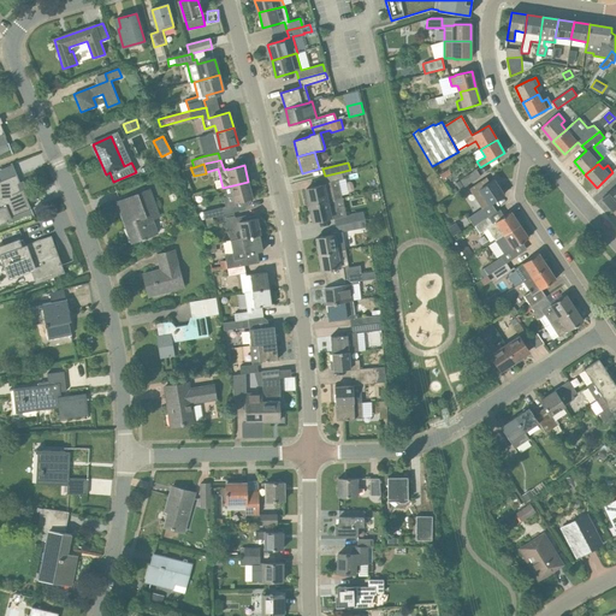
[(350,170),(325,176),(326,184),(306,189),(309,206),(342,199),(338,181),(343,179),(343,176),(350,175),(350,170)]
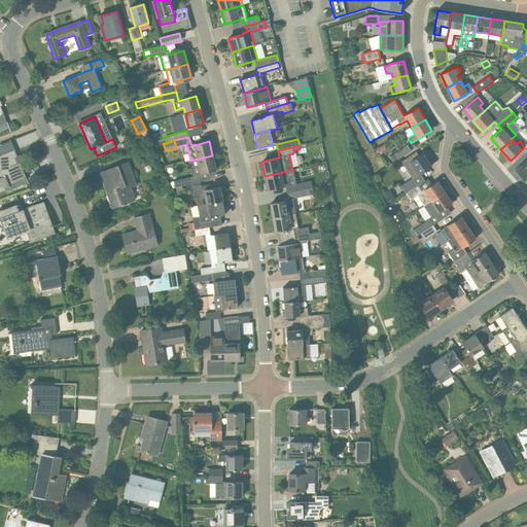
[(397,160),(411,151),(408,145),(393,154),(397,160)]
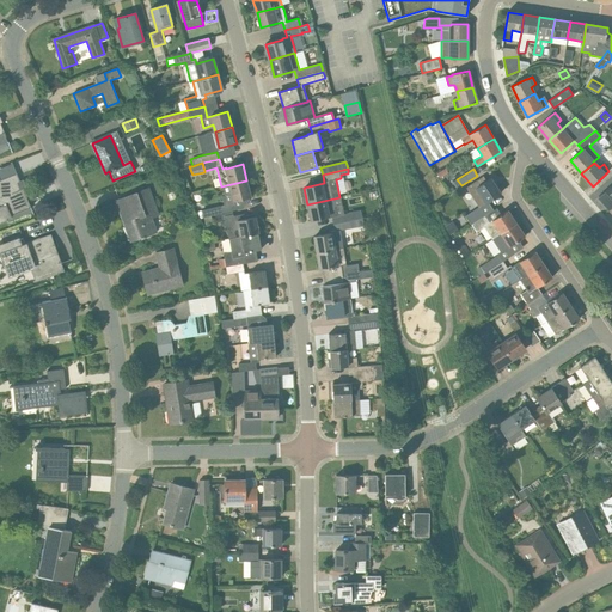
[(0,222),(12,219),(12,218),(11,218),(10,214),(30,206),(17,173),(0,181),(0,222)]
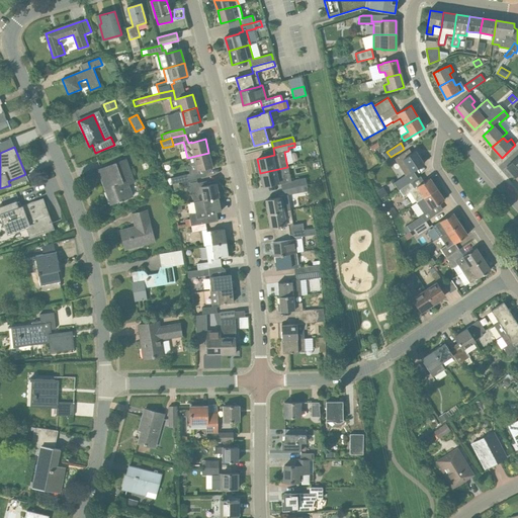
[(400,190),(410,183),(418,178),(413,171),(424,164),(415,151),(412,154),(409,150),(396,159),(406,175),(395,183),(400,190)]
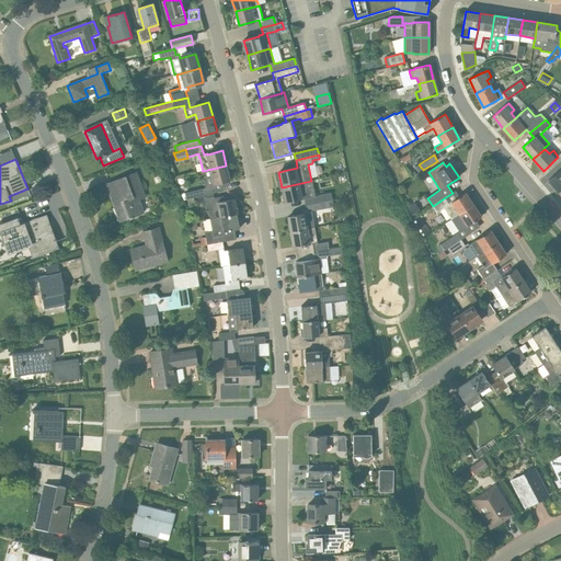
[(206,181),(214,179),(215,184),(229,180),(226,165),(203,171),(206,181)]
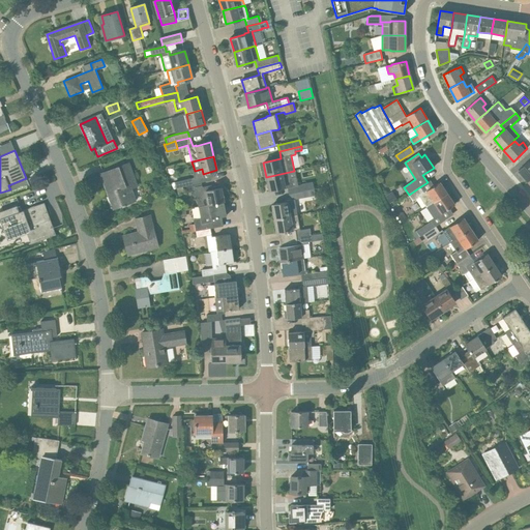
[(529,179),(529,159),(519,170),(528,181),(529,179)]
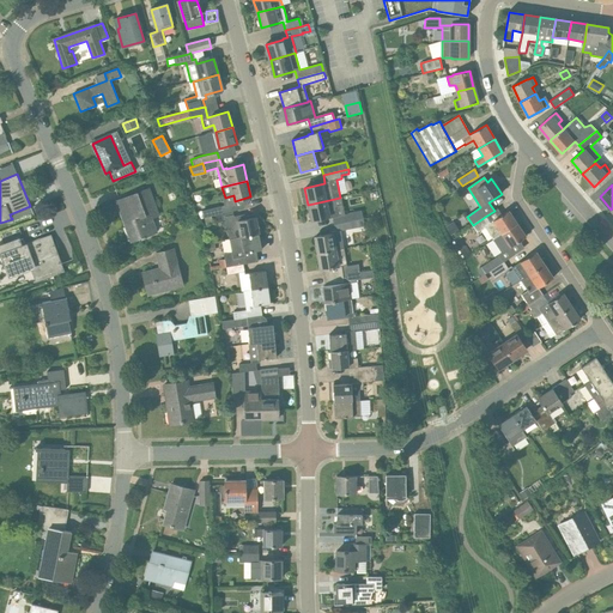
[(131,242),(152,234),(146,219),(158,216),(149,189),(116,201),(131,242)]
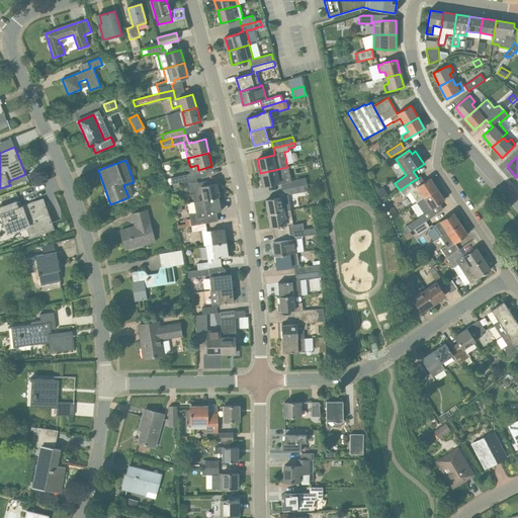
[(288,167),(287,167),(260,173),(263,186),(275,184),(276,185),(281,184),(282,190),(307,185),(306,178),(294,179),(294,180),(291,181),(288,167)]
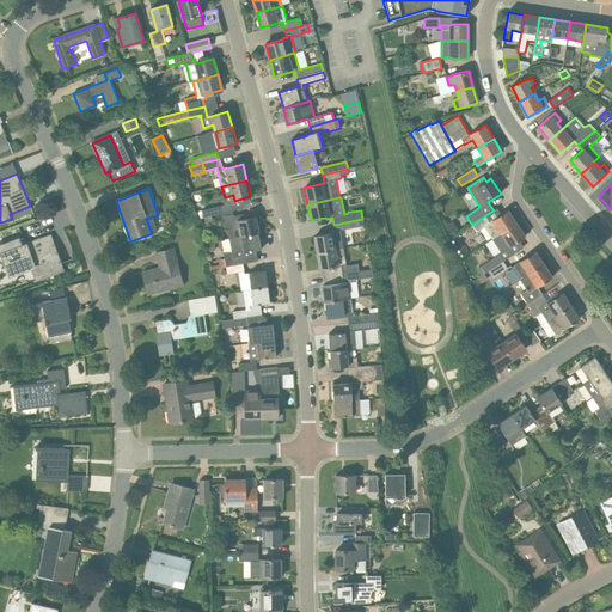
[(210,215),(215,215),(232,212),(232,210),(233,210),(231,204),(224,207),(224,206),(201,210),(202,218),(203,218),(204,218),(210,215)]
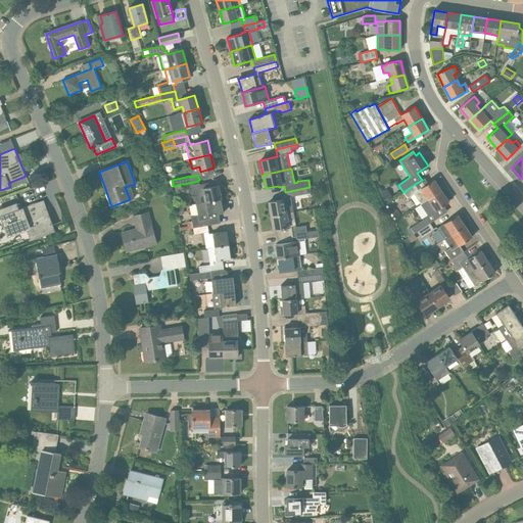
[(421,204),(441,191),(434,180),(418,190),(414,185),(403,192),(402,193),(407,199),(414,194),(421,204)]
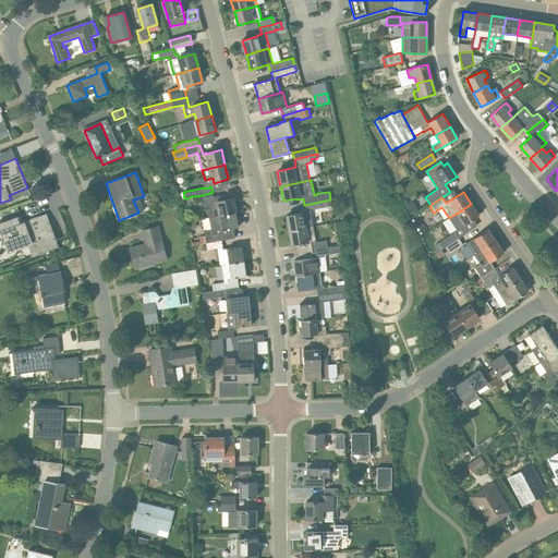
[(213,197),(213,193),(211,193),(196,196),(197,203),(211,199),(211,202),(217,202),(219,216),(235,213),(232,197),(230,198),(230,195),(223,196),(223,195),(213,197)]
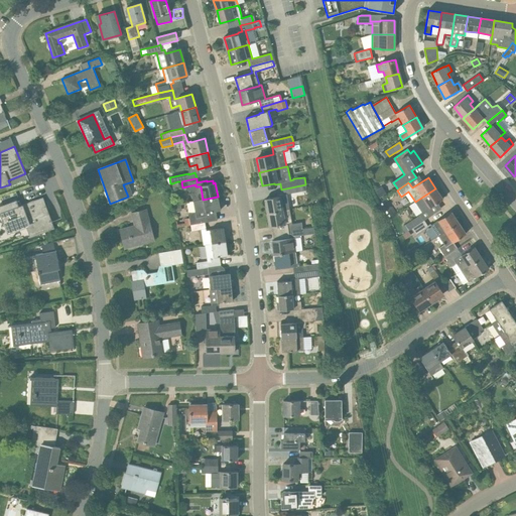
[(306,189),(305,184),(281,189),(282,195),(279,196),(280,197),(265,200),(267,213),(289,210),(287,195),(306,189)]
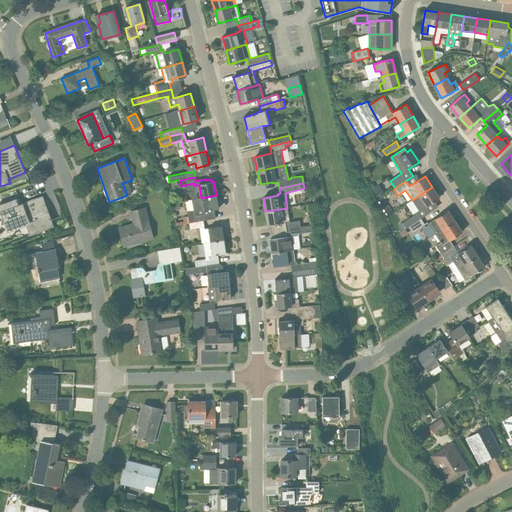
[(378,186),(373,190),(377,197),(383,193),(378,186)]
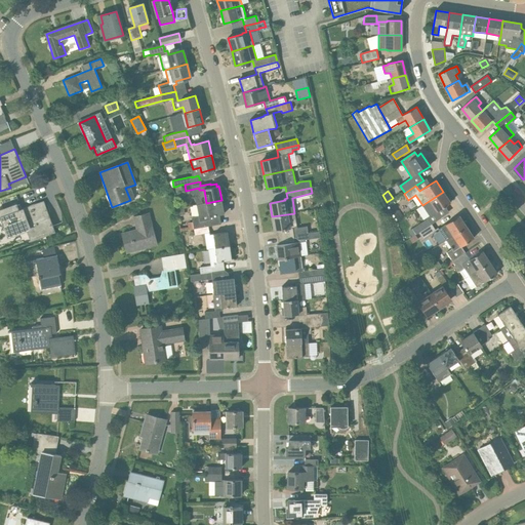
[(450,203),(443,192),(422,205),(430,216),(411,229),(412,229),(408,232),(411,238),(416,235),(419,233),(432,225),(441,218),(437,212),(450,203)]
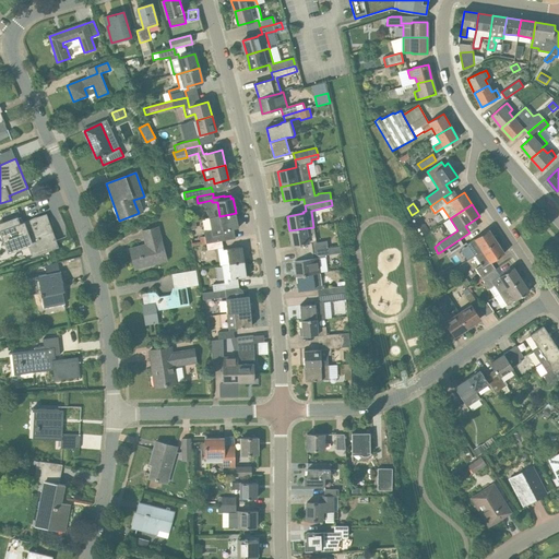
[(179,210),(169,212),(171,218),(180,216),(179,210)]
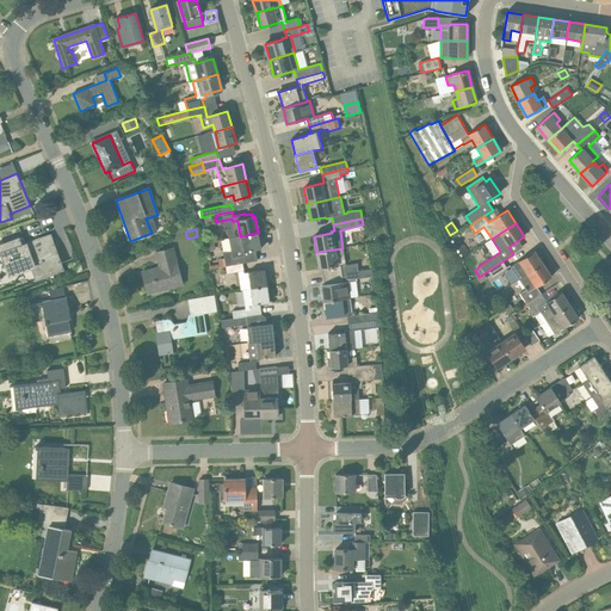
[(261,250),(258,233),(240,236),(226,239),(228,252),(223,252),(224,258),(218,259),(218,264),(209,266),(210,269),(226,266),(242,264),(255,261),(253,251),(261,250)]
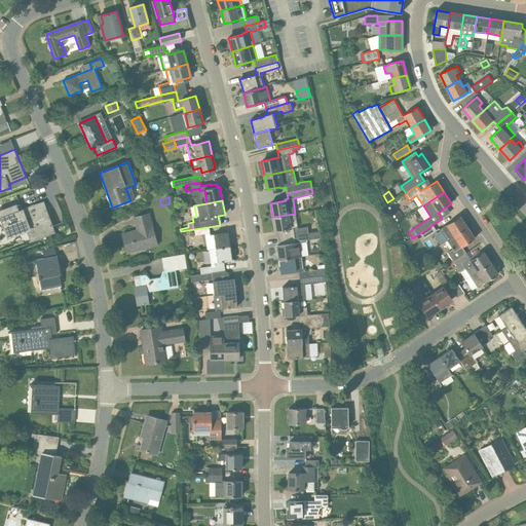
[(399,212),(397,209),(399,208),(393,201),(385,208),(393,225),(405,218),(400,211),(399,212)]
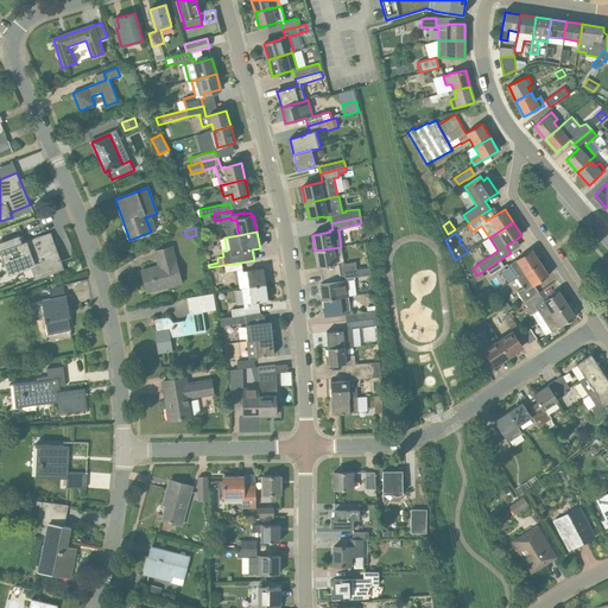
[(25,245),(23,238),(0,245),(0,246),(2,253),(0,253),(0,255),(1,259),(5,259),(8,271),(19,266),(21,271),(24,270),(23,265),(31,263),(35,272),(32,272),(35,278),(51,272),(50,267),(59,264),(50,239),(40,242),(39,238),(33,239),(35,241),(25,245)]
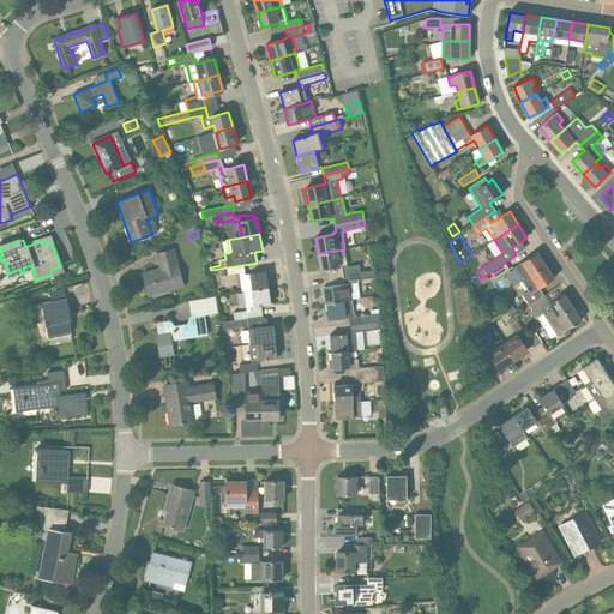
[(208,245),(209,253),(217,251),(215,242),(208,245)]
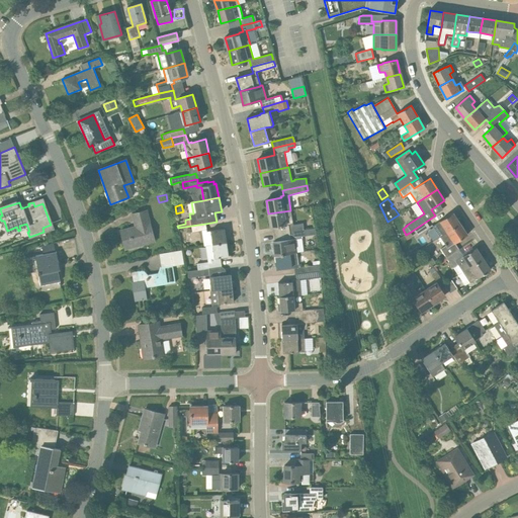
[(303,224),(293,225),(290,210),(268,213),(271,228),(288,225),(289,232),(304,230),(303,224)]
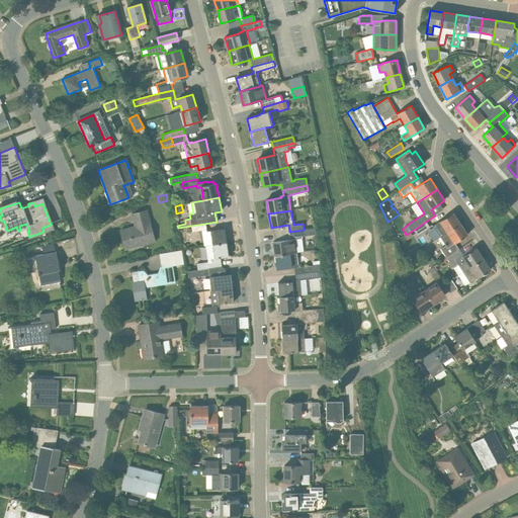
[(155,243),(147,211),(133,216),(135,224),(136,223),(137,228),(120,232),(125,250),(155,243)]
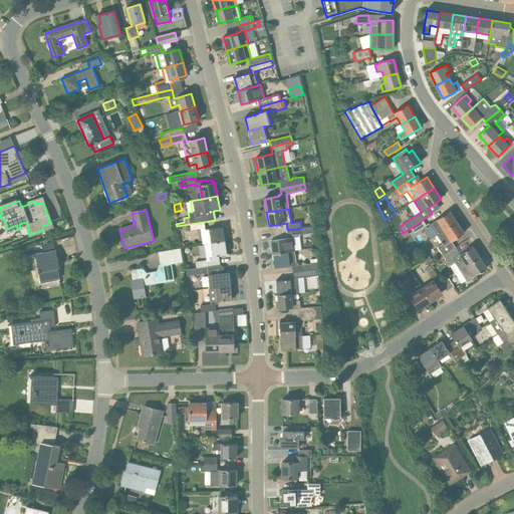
[(437,235),(457,222),(450,211),(430,225),(437,235)]
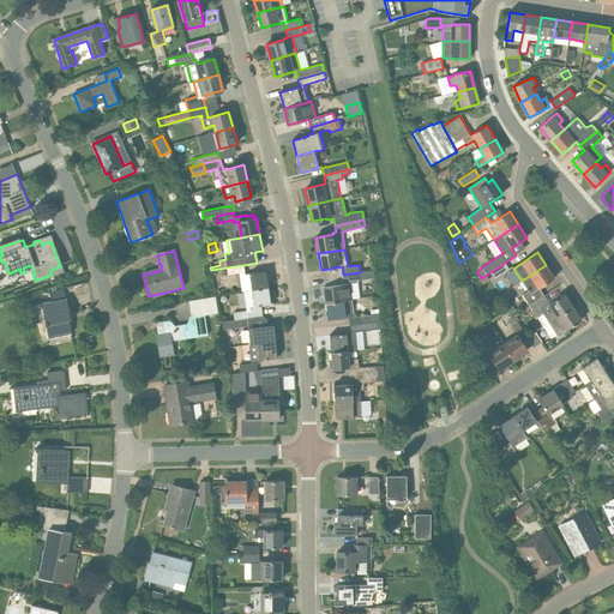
[(509,269),(505,263),(491,272),(495,278),(509,269)]
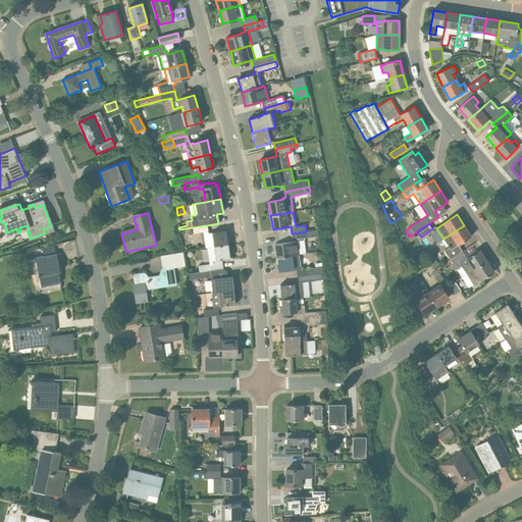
[(208,230),(207,225),(193,227),(194,233),(208,230)]
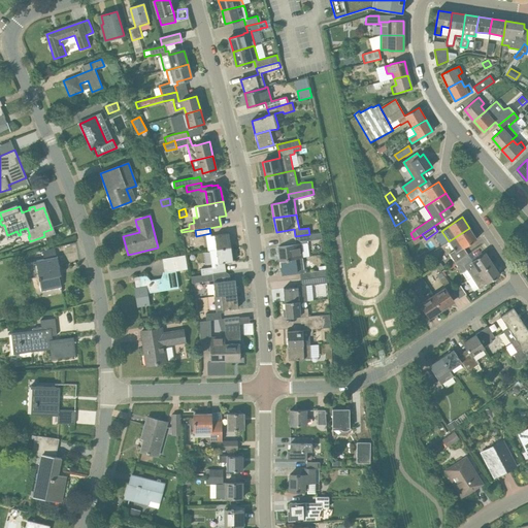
[(455,263),(455,262),(467,255),(464,249),(476,239),(469,228),(449,241),(455,251),(449,254),(455,263)]
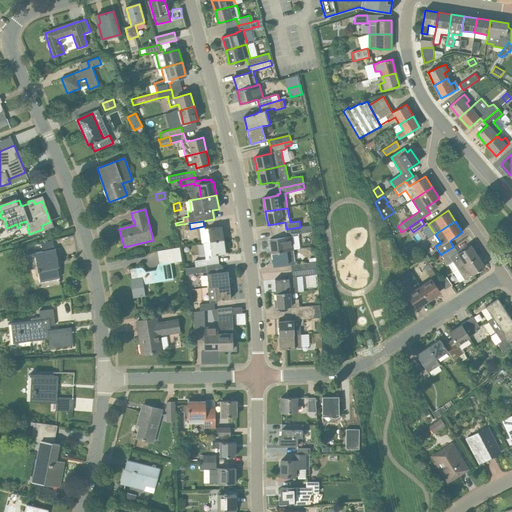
[(208,229),(210,242),(224,240),(222,227),(208,229)]
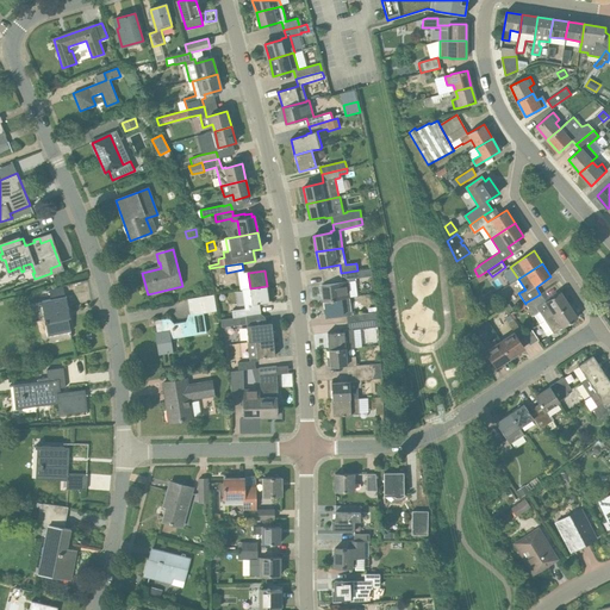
[(359,278),(358,271),(341,273),(342,282),(322,285),(323,300),(349,298),(350,298),(348,281),(354,281),(353,279),(359,278)]
